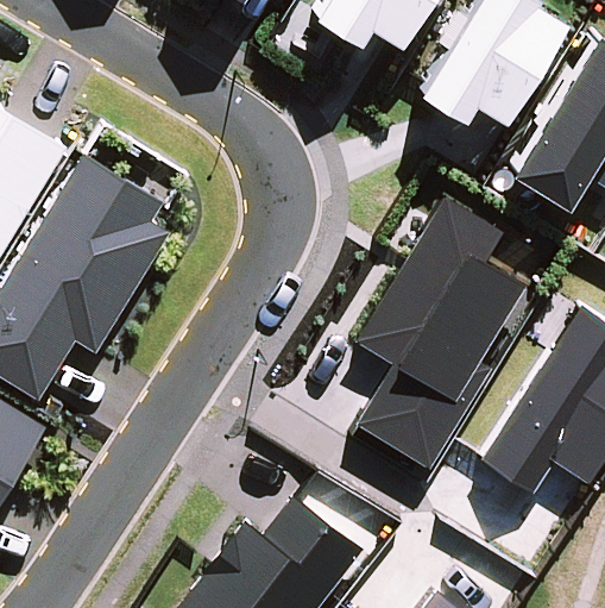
[(322,0),(310,20),(357,49),(369,30),(399,49),(429,0),(322,0)]
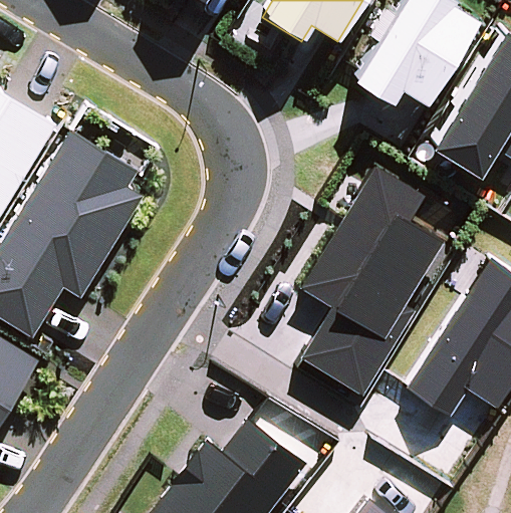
[(455,0),(454,0),(400,0),(350,80),(390,104),(400,89),(425,105),(477,20),(452,4),(455,0)]
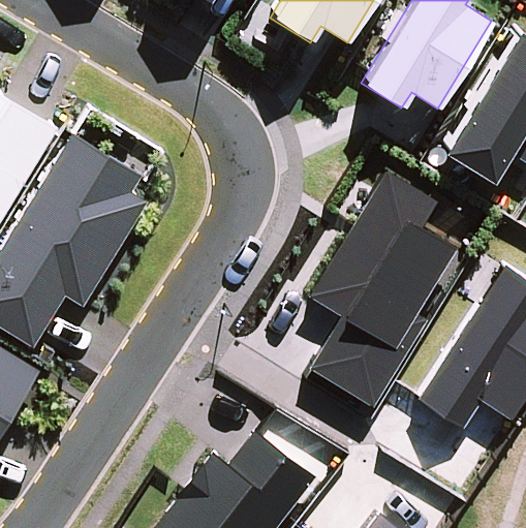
[(525,35),(517,31),(442,150),(492,181),(509,153),(525,162),(525,35)]
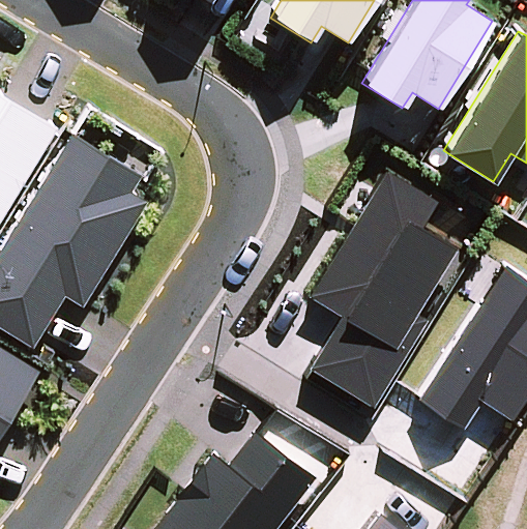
[(0,224),(58,129),(0,93),(0,224)]
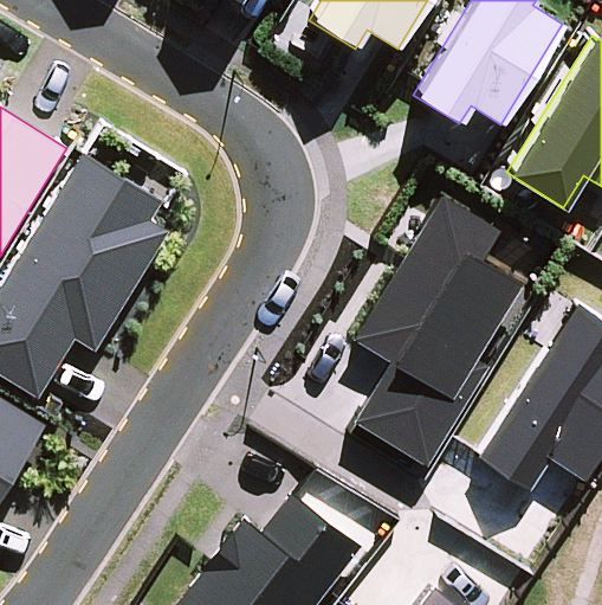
[(163,201),(84,153),(0,288),(0,371),(39,396),(75,338),(96,351),(170,231),(151,219),(163,201)]
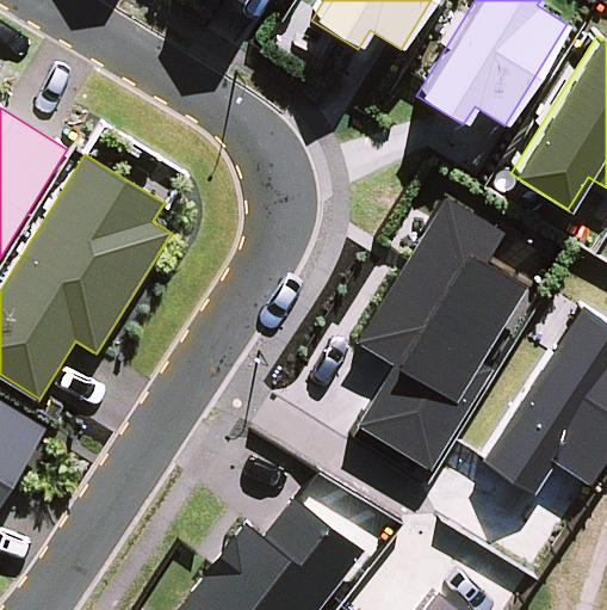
[(355,342),(394,364),(358,424),(432,470),(494,368),(482,359),(527,287),(485,262),(503,233),(445,196),(355,342)]
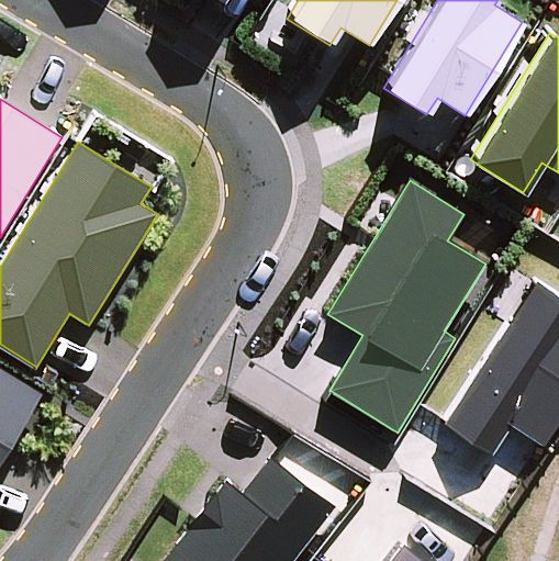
[(558,298),(536,283),(444,423),(492,455),(512,425),(544,446),(558,422),(558,298)]
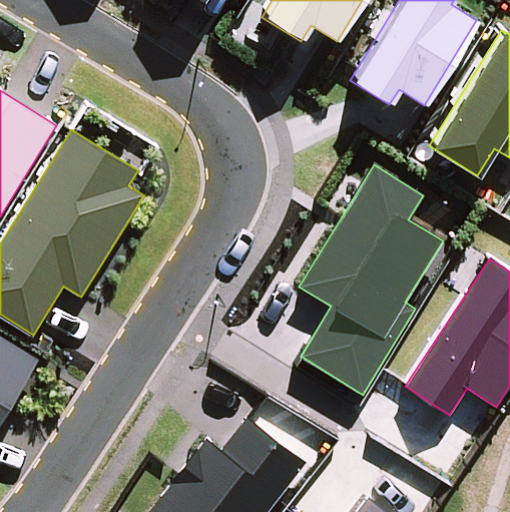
[(0,422),(38,359),(0,335),(0,422)]
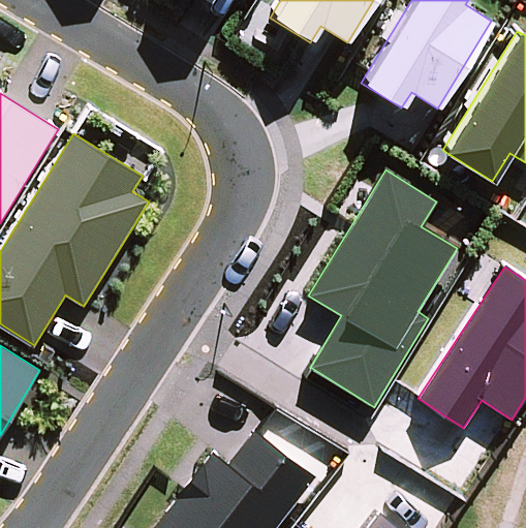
[(274,527),(315,476),(254,429),(228,462),(214,451),(153,527),(274,527)]
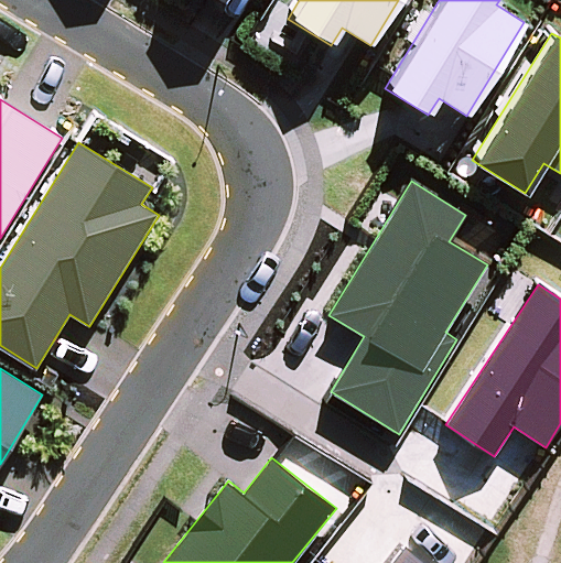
[(427,562),(405,545),(390,562),(427,562)]
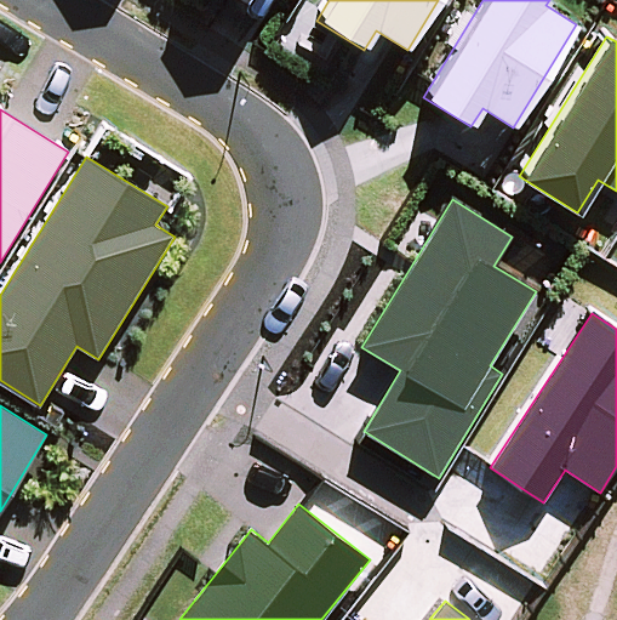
All buildings are outlined.
